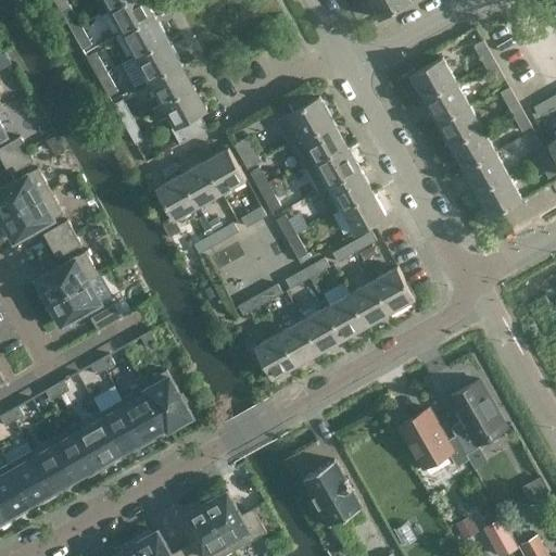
[(154,14),(146,0),(124,0),(109,9),(122,32),(154,14)]
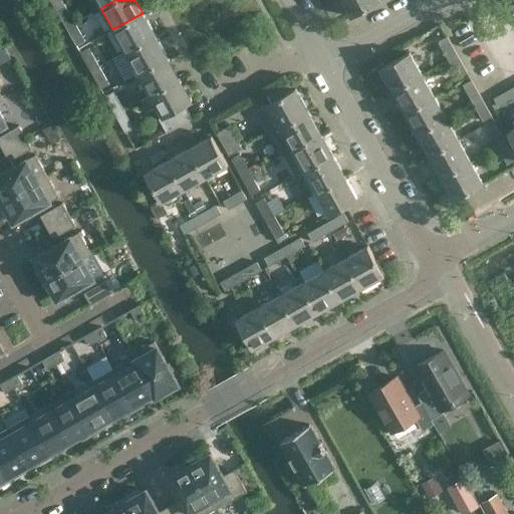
[(341,0),(351,16),(379,0),(341,0)]
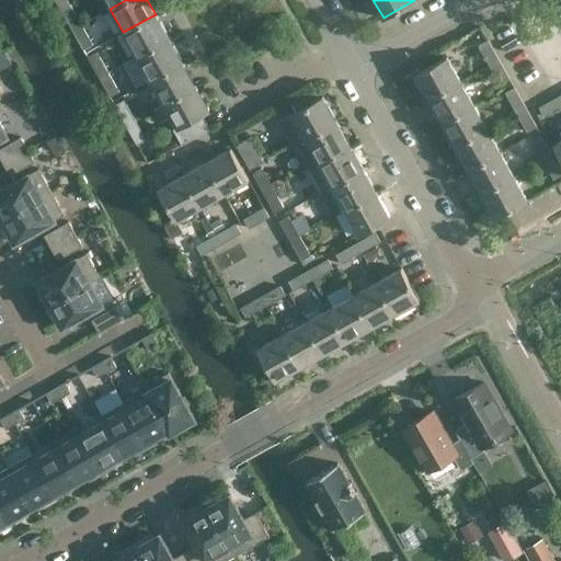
[(72,30),(82,24),(70,4),(61,10),(72,30)]
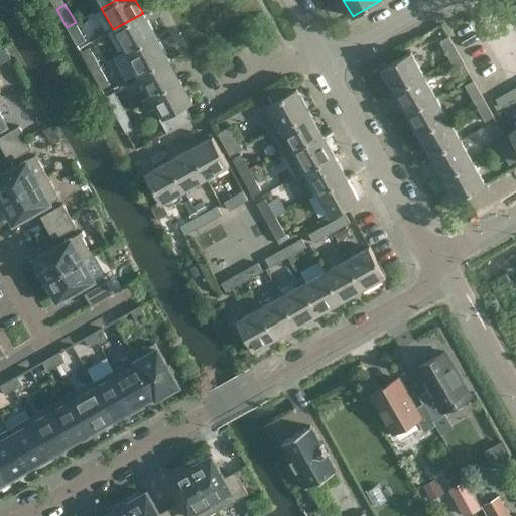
[(155,35),(143,13),(113,29),(126,51),(155,35)]
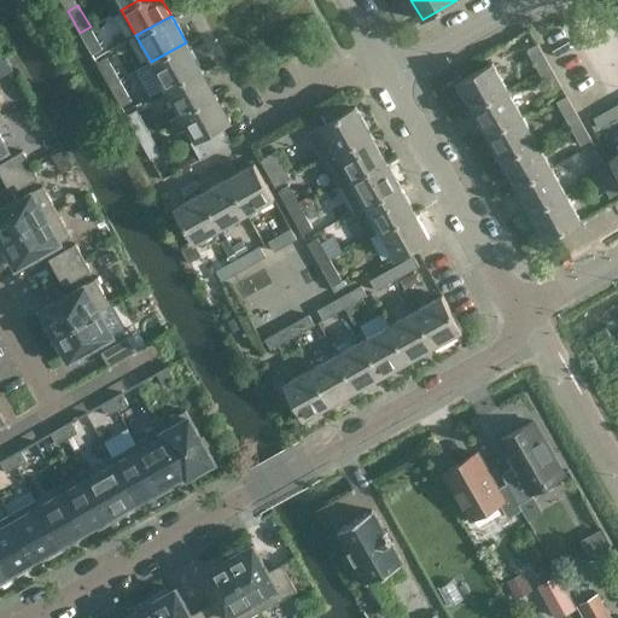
[(80,33),(92,54),(103,48),(91,27),(80,33)]
